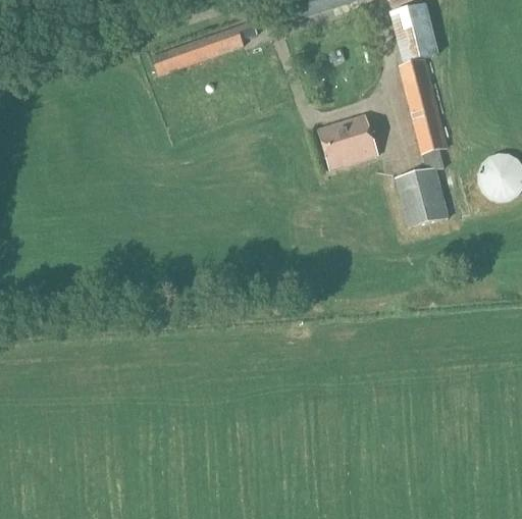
[(284,21),(351,0),(284,0),(278,2),(284,21)]
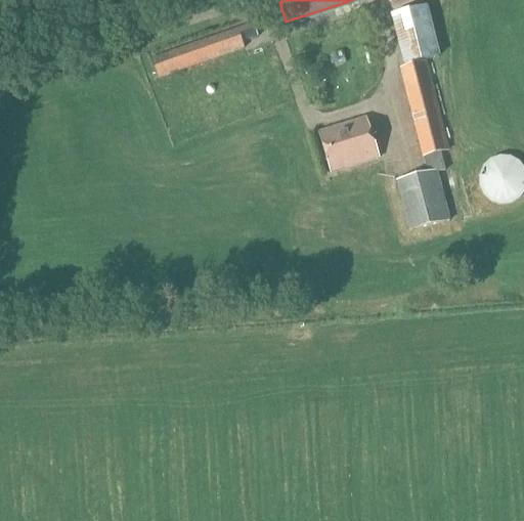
[(438,148),(448,146),(426,58),(437,56),(425,9),(393,17),(405,64),(399,66),(422,154),(426,169),(441,165),(438,148)]
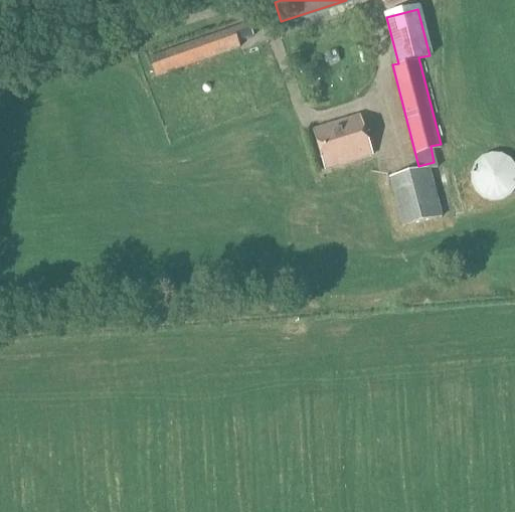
[(156,74),(238,46),(235,39),(252,34),(247,21),(149,55),(156,74)]
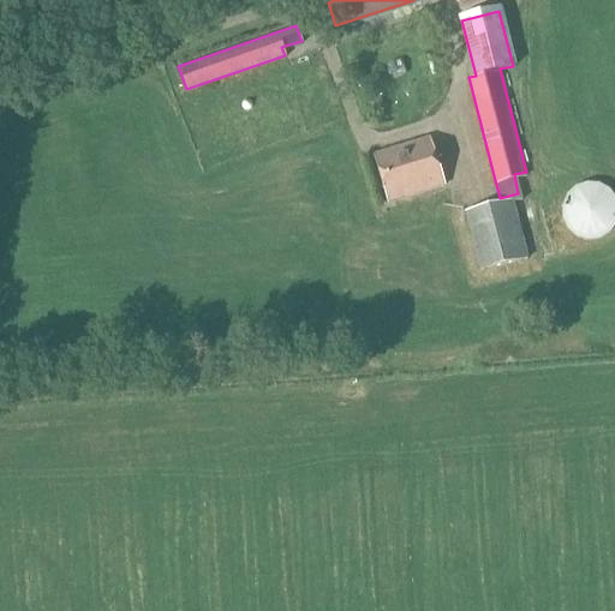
[(404,55),(388,60),(393,77),(407,69),(404,55)]
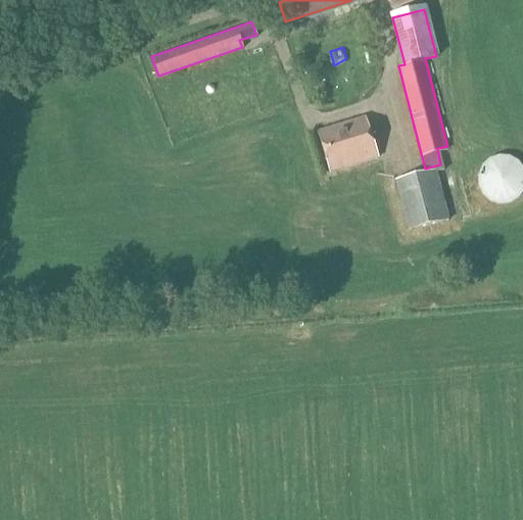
[(331,171),(378,156),(365,115),(319,130),(331,171)]
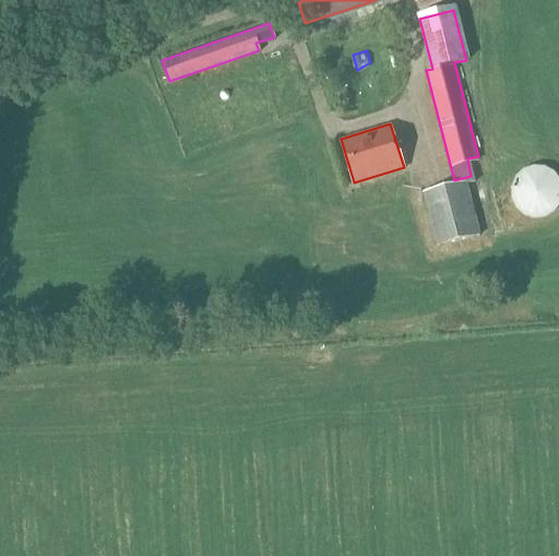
[(514,176),(510,186),(511,197),(515,206),(523,214),(534,216),(545,215),(555,211),(558,203),(558,178),(554,170),(544,166),(534,165),(523,168),(514,176)]
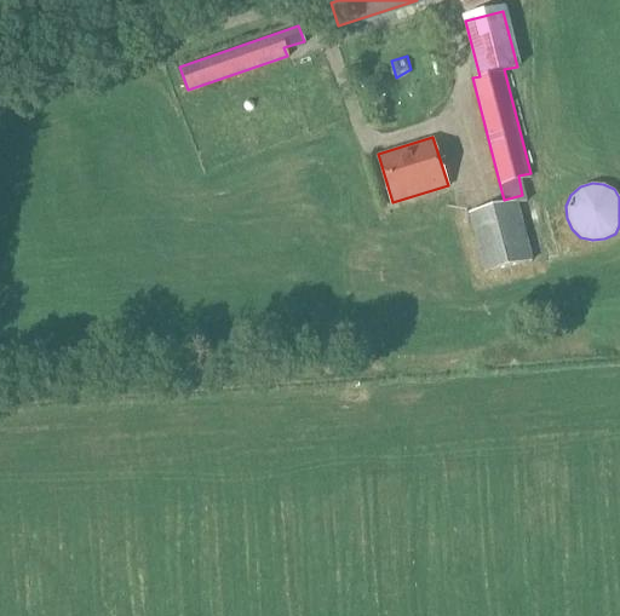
[(487,268),(532,255),(517,201),(471,213),(487,268)]
